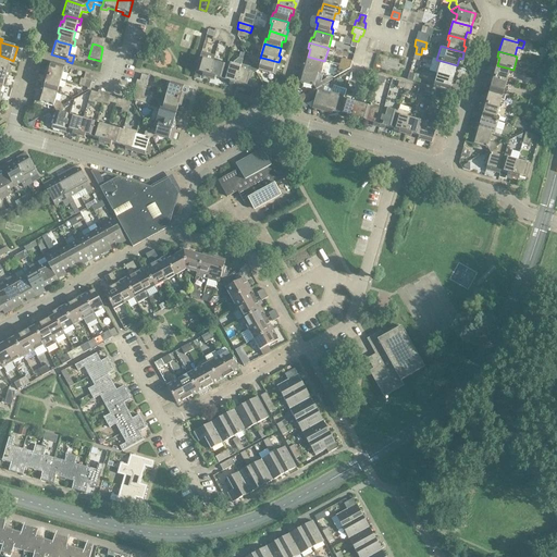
[(0,71),(9,73),(11,67),(9,66),(11,60),(0,56),(0,71)]
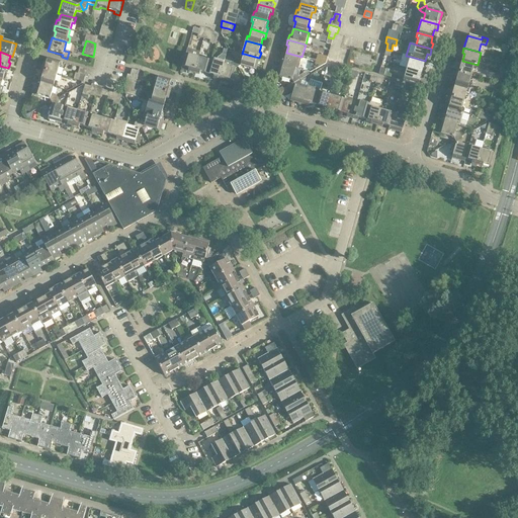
[(192,54),(186,52),(181,70),(194,73),(198,58),(191,56),(192,54)]
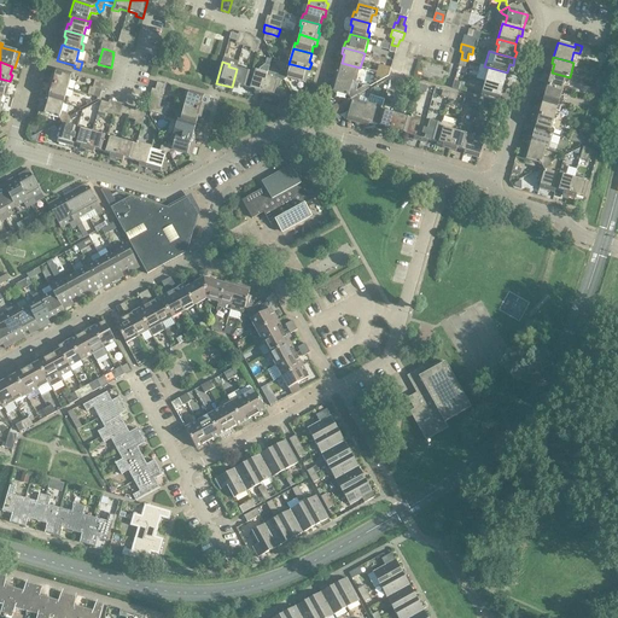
[(286,63),(284,71),(283,71),(280,73),(284,80),(287,79),(305,85),(309,69),(291,64),(289,64),(286,63)]
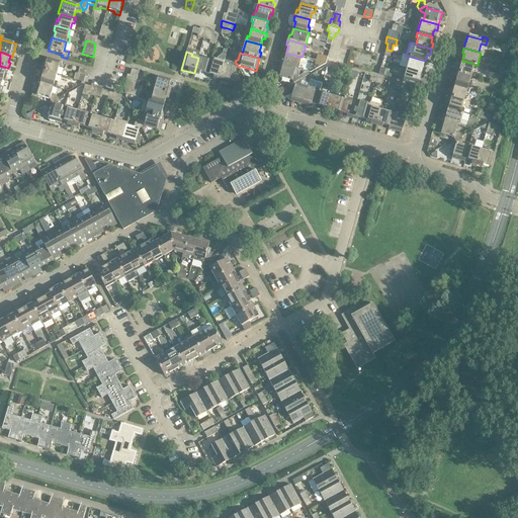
[(301,57),(286,53),(284,59),(282,59),(280,64),(295,68),(295,69),(297,69),(301,57)]
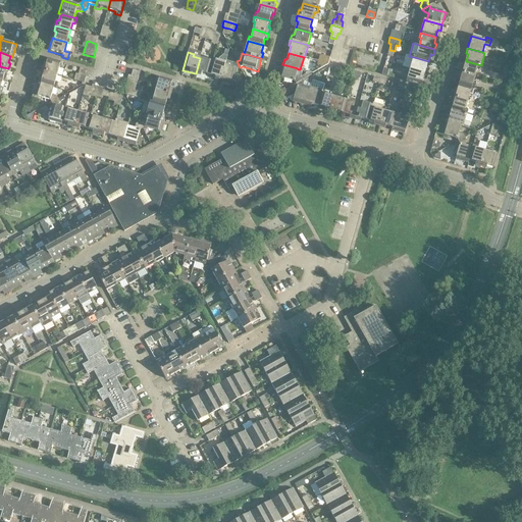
[(219,59),(218,61),(213,60),(209,74),(215,76),(215,80),(220,81),(224,65),(225,65),(225,63),(226,61),(227,56),(223,55),(219,59)]
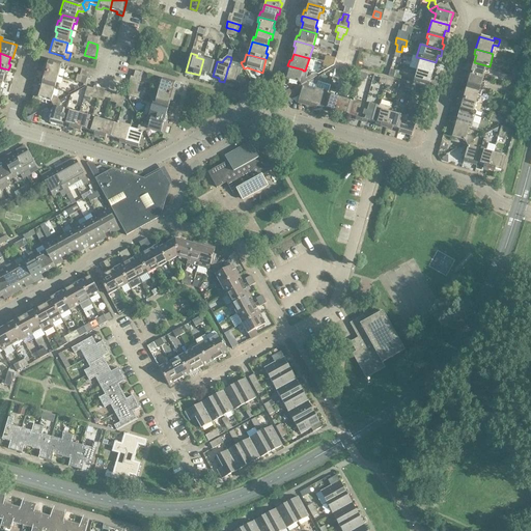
[(436,62),(421,58),(417,71),(435,76),(437,70),(435,70),(436,62)]
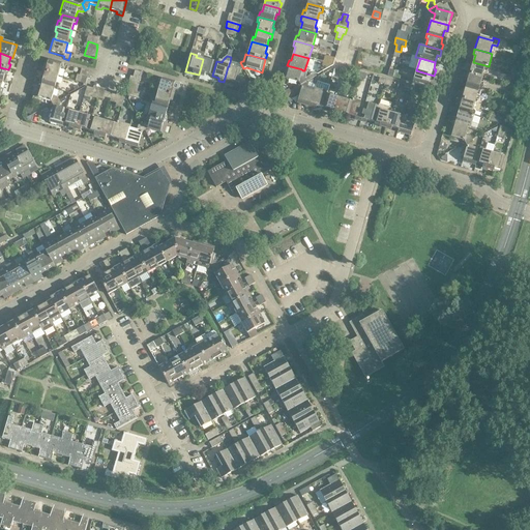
[(210,62),(203,59),(199,75),(204,77),(205,74),(212,76),(216,61),(211,59),(210,62)]
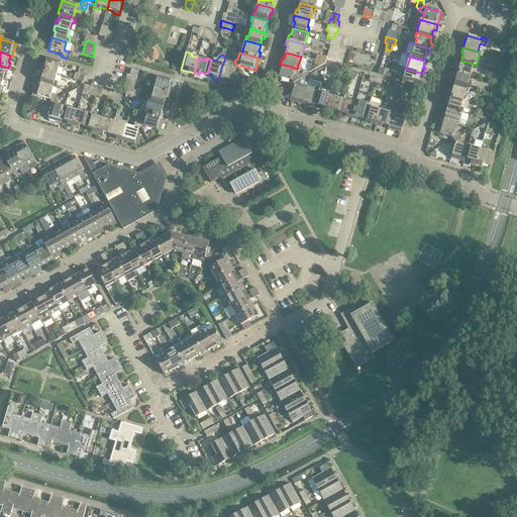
[(63,63),(47,59),(45,65),(43,65),(41,70),(57,75),(59,68),(62,68),(63,63)]
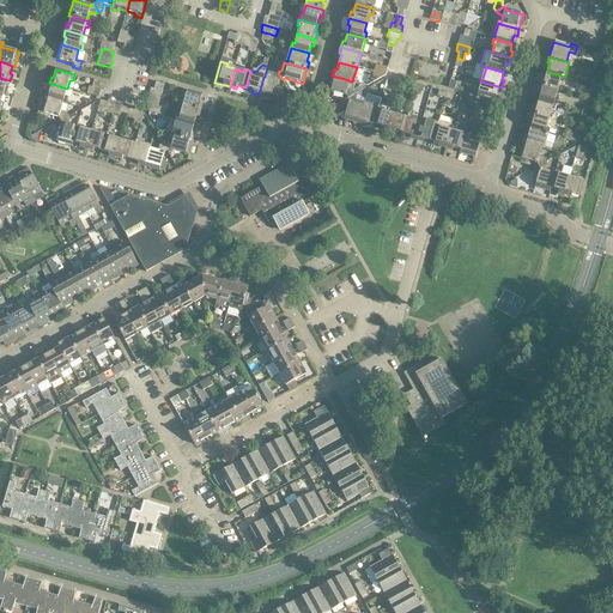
[(274,74),(266,72),(265,74),(265,77),(263,77),(259,95),(274,99),(279,82),(281,79),(278,72),(274,73),(274,74)]
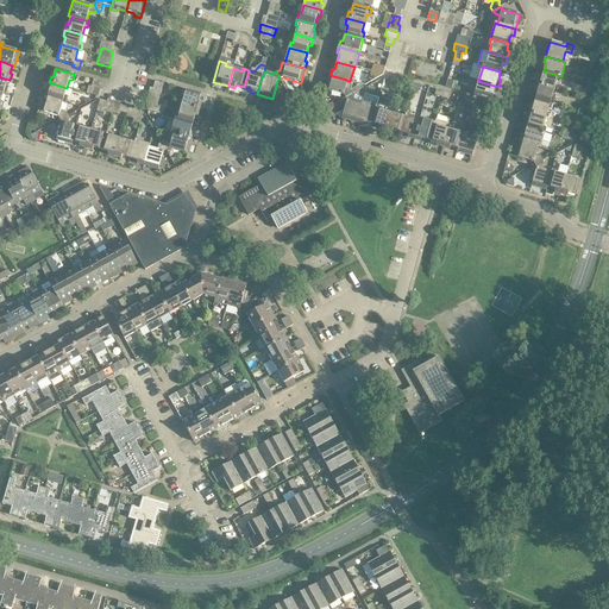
[(562,76),(544,71),(541,79),(539,79),(537,85),(554,89),(557,81),(559,82),(562,76)]
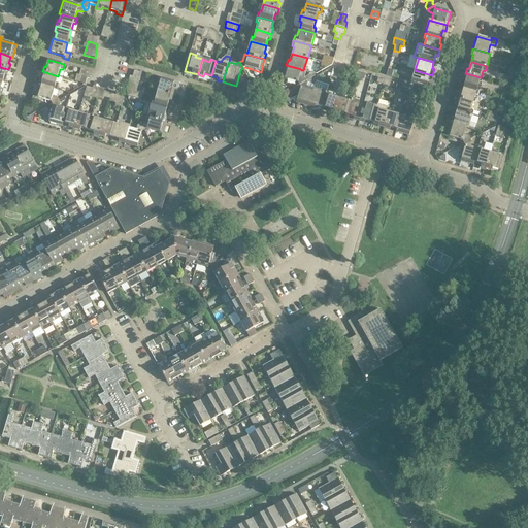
[(301,69),(286,65),(283,78),(298,83),(299,85),(305,81),(304,78),(299,76),(301,70),(301,69)]
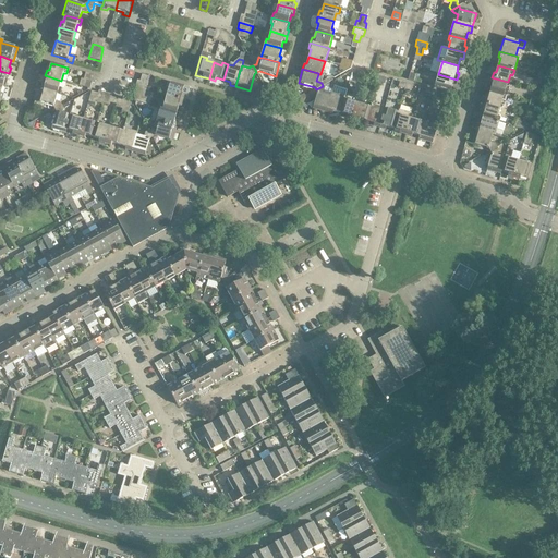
[(8,80),(9,73),(0,71),(0,84),(3,86),(5,86),(8,80)]
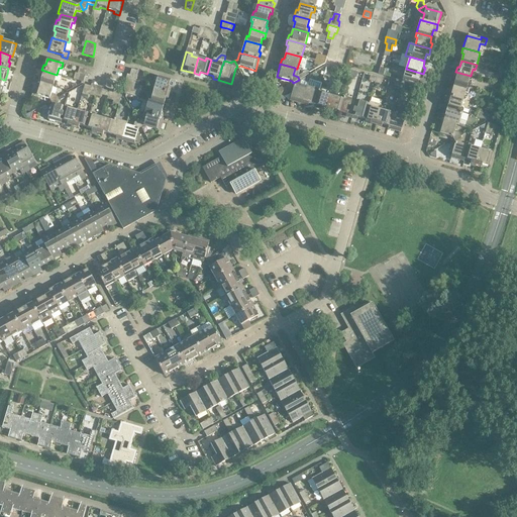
[(423,74),(406,69),(402,81),(418,85),(419,78),(422,79),(423,74)]
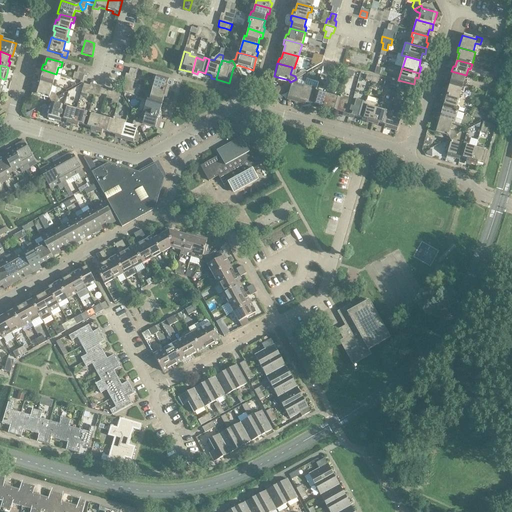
[(56,74),(41,69),(40,75),(42,76),(40,82),(53,86),(55,87),(56,81),(54,81),(56,74)]
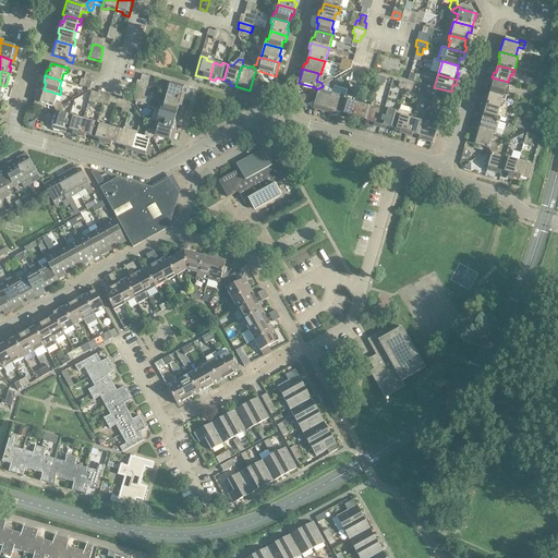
[(508,82),(492,77),(489,84),(493,84),(490,92),(507,96),(508,91),(506,91),(508,82)]
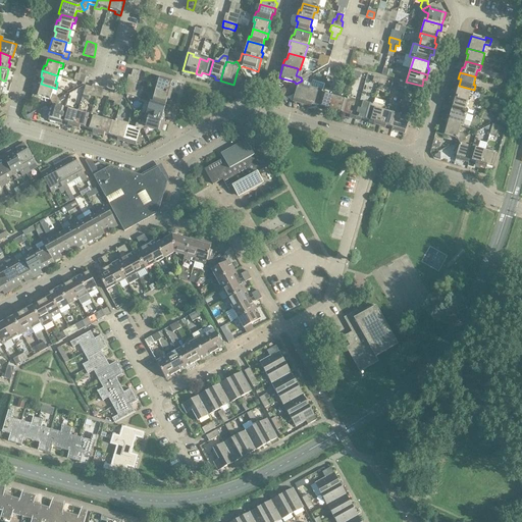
[(172,81),(157,76),(156,82),(158,83),(156,90),(171,94),(172,89),(170,88),(172,81)]
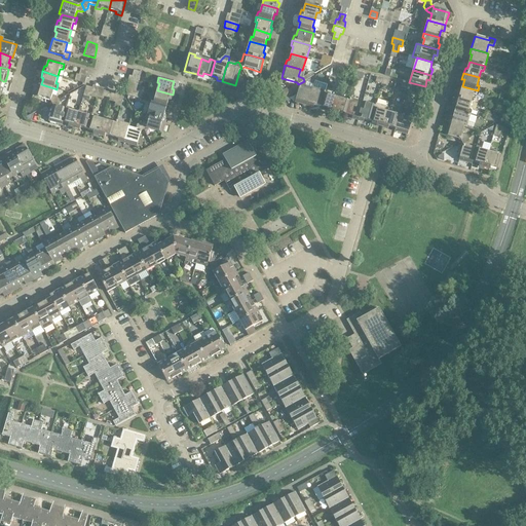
[(306,84),(304,81),(298,84),(299,87),(295,102),(308,106),(312,90),(305,88),(306,84)]
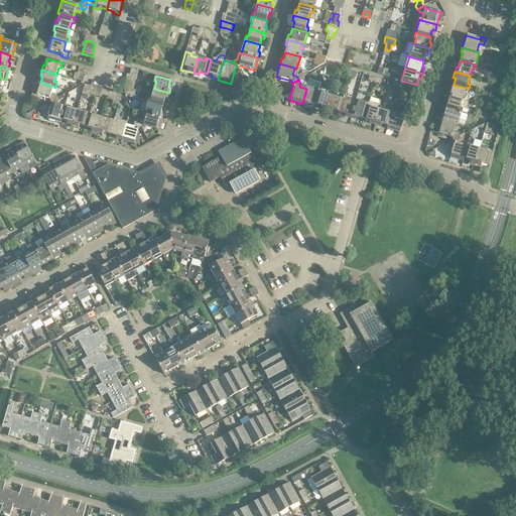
[(49,99),(51,101),(57,98),(56,95),(51,94),(53,87),(40,83),(38,82),(34,95),(49,99)]
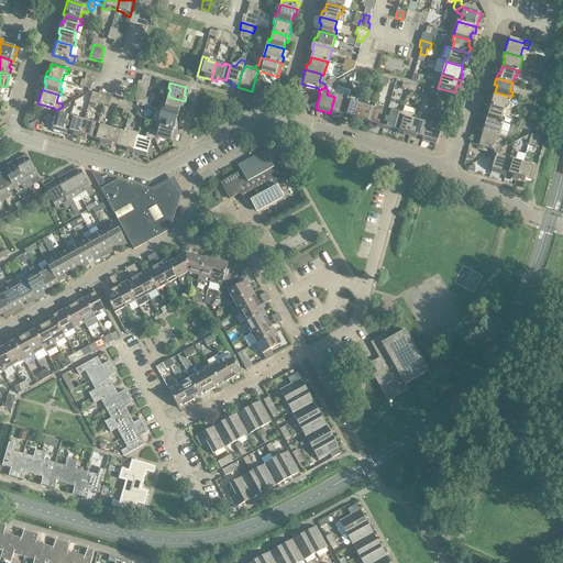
[(100,91),(99,95),(98,100),(97,102),(103,105),(107,94),(100,91)]
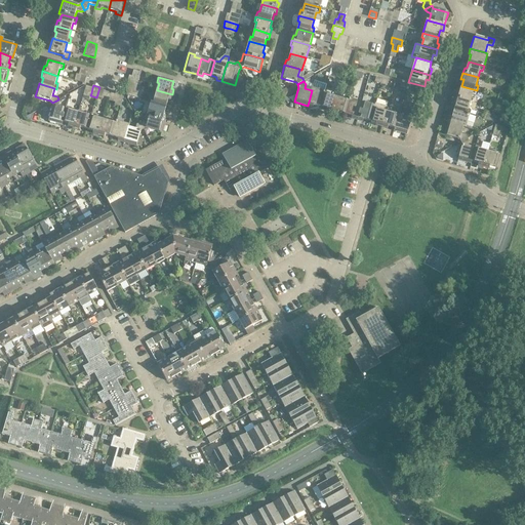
[(477,90),(461,86),(459,93),(457,92),(455,97),(471,102),(473,94),(475,95),(477,90)]
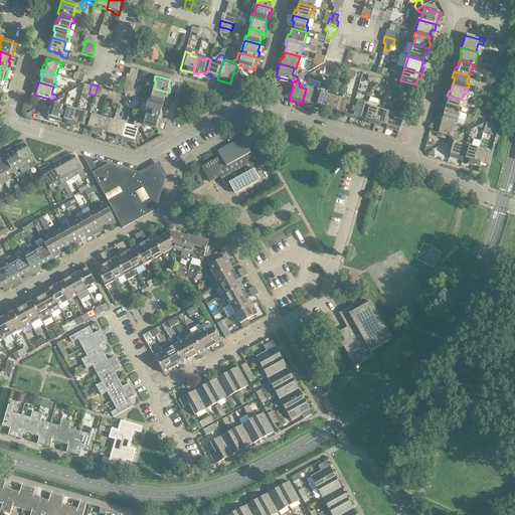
[(104,88),(98,86),(95,96),(101,98),(102,95),(103,90),(104,90),(104,88)]
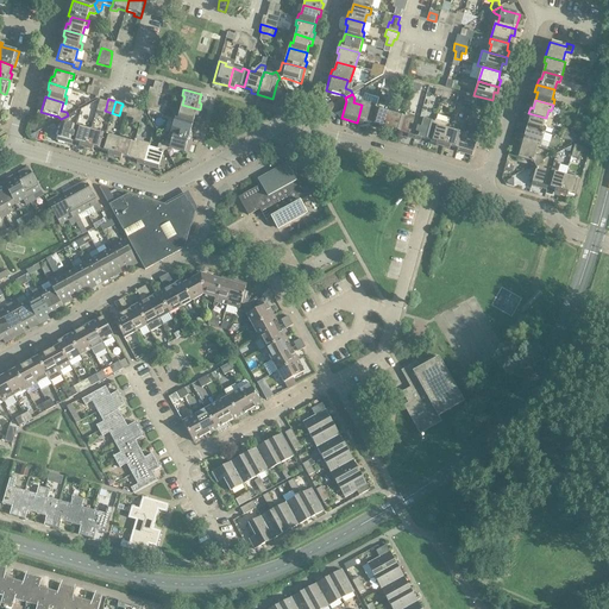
[(362,102),(362,105),(357,123),(363,125),(364,121),(371,124),(377,107),(362,102)]
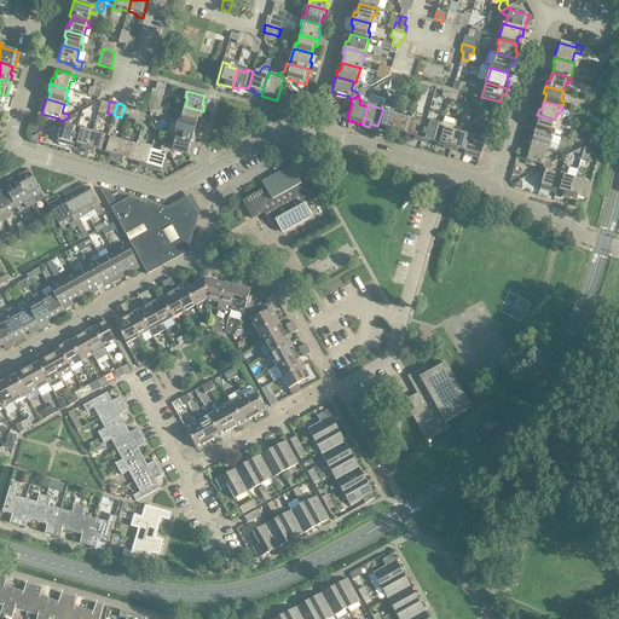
[(341,105),(333,110),(336,116),(345,111),(341,105)]
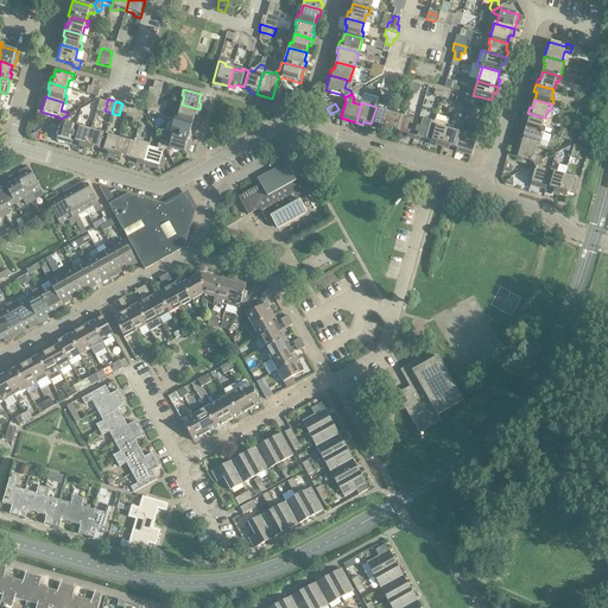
[(130,105),(128,108),(127,114),(126,116),(133,119),(135,111),(137,107),(130,105)]
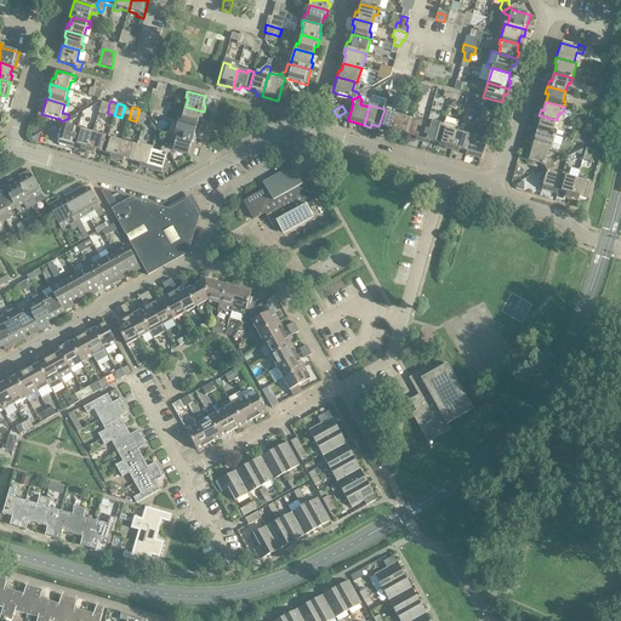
[(204,112),(186,107),(183,117),(181,115),(178,121),(197,126),(199,118),(201,119),(204,112)]
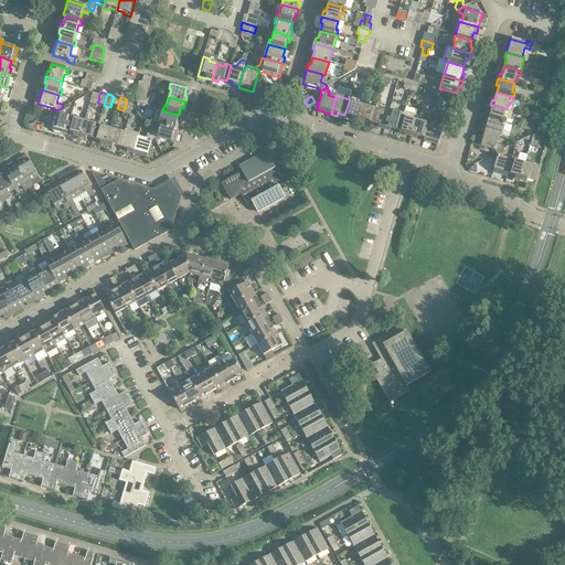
[(355,100),(350,99),(344,115),(343,117),(358,121),(362,106),(354,104),(355,100)]
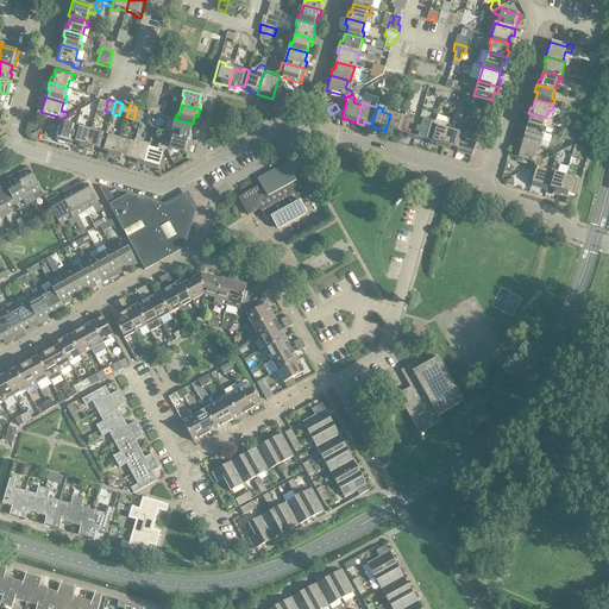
[(143,113),(136,111),(133,119),(132,123),(139,124),(143,113)]
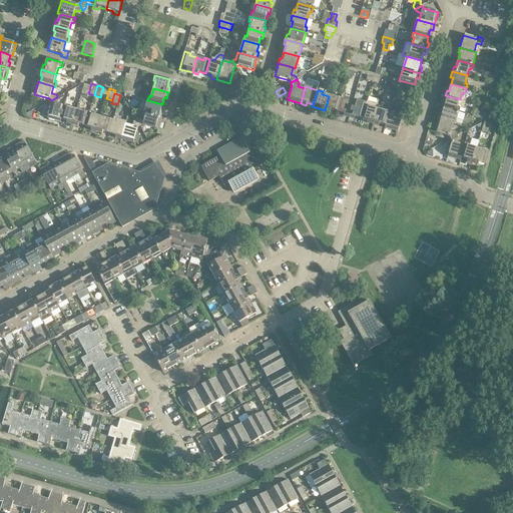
[(336,98),(329,96),(325,110),(330,112),(331,109),(338,111),(342,97),(337,95),(336,98)]
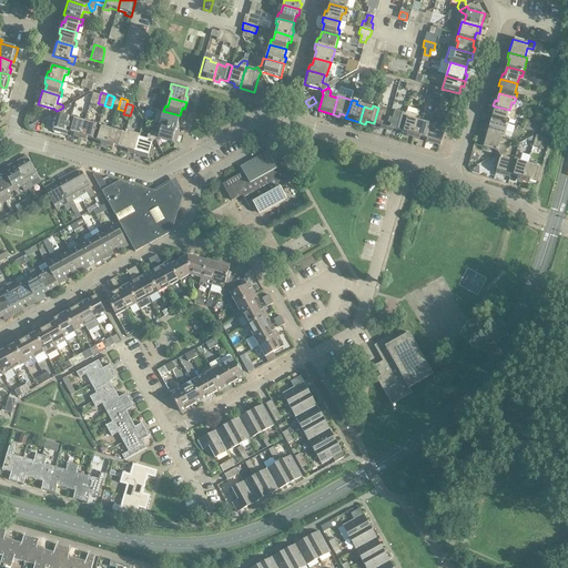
[(509,110),(493,105),(490,112),(494,112),(492,120),(508,124),(509,119),(507,118),(509,110)]
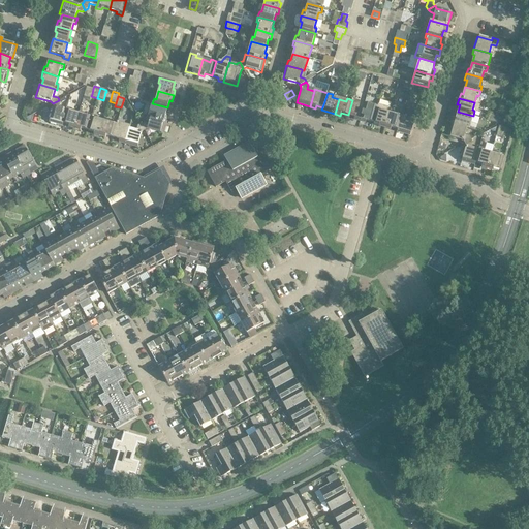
[(60,102),(59,100),(53,103),(54,106),(50,122),(62,126),(63,124),(63,123),(66,111),(66,110),(59,107),(60,102)]
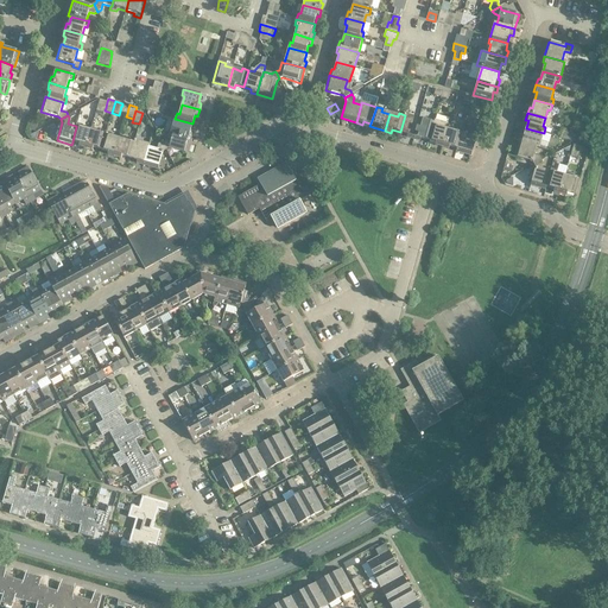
[(419,119),(405,115),(400,132),(407,134),(407,138),(413,139),(419,119)]
